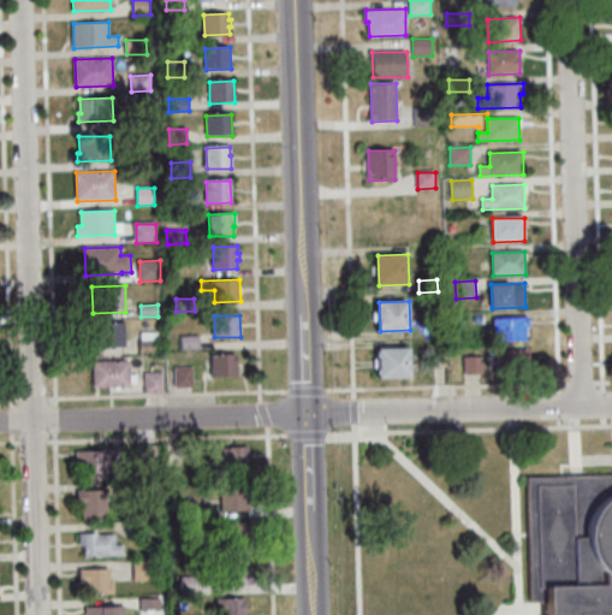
[(494,319),(494,341),(527,339),(527,327),(530,327),(529,318),(494,319)]
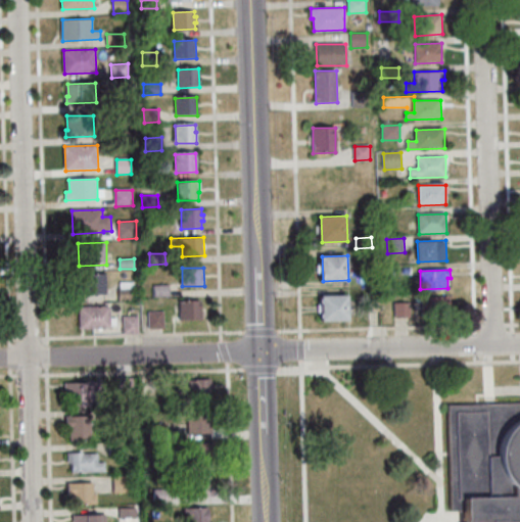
[(77,276),(105,275),(106,294),(78,295),(77,276)]
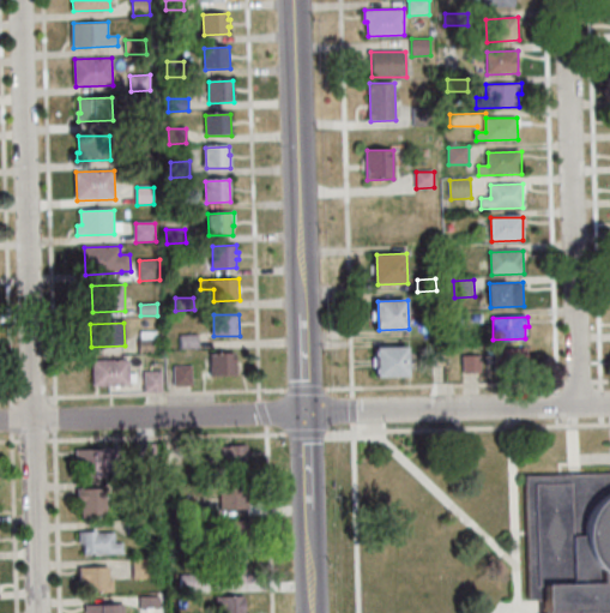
[(199,349),(181,349),(180,336),(198,336),(199,349)]
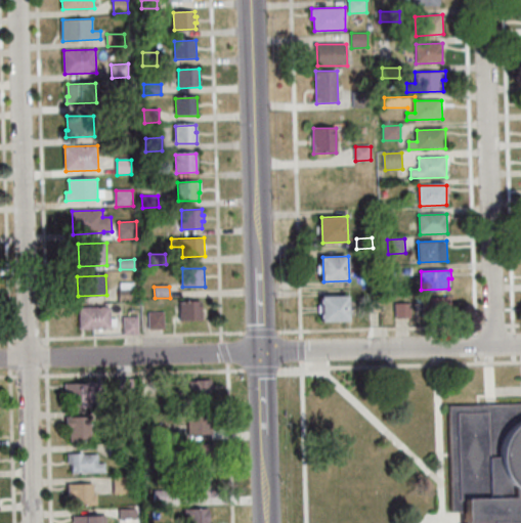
[(120,290),(121,290),(134,290),(135,290),(136,301),(120,302),(120,290)]
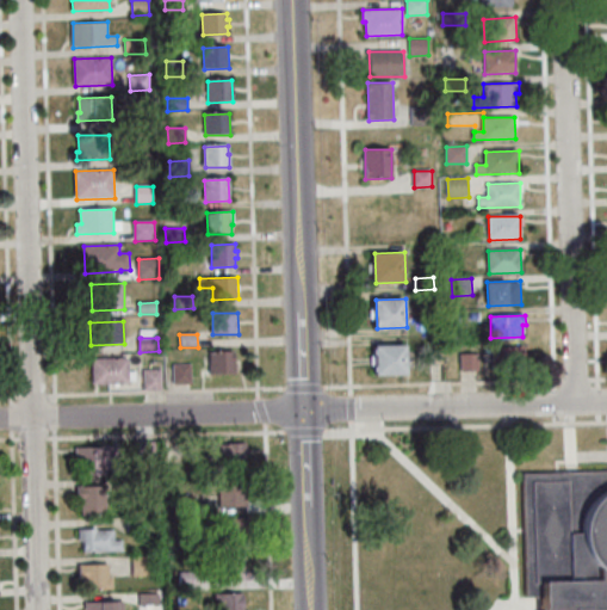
[(376,346),(377,376),(408,375),(407,345),(376,346)]
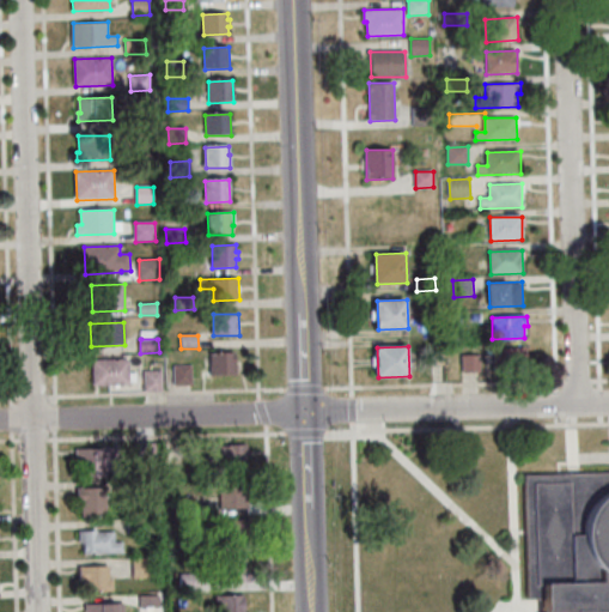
[(494,349),(527,347),(528,370),(495,371),(494,349)]
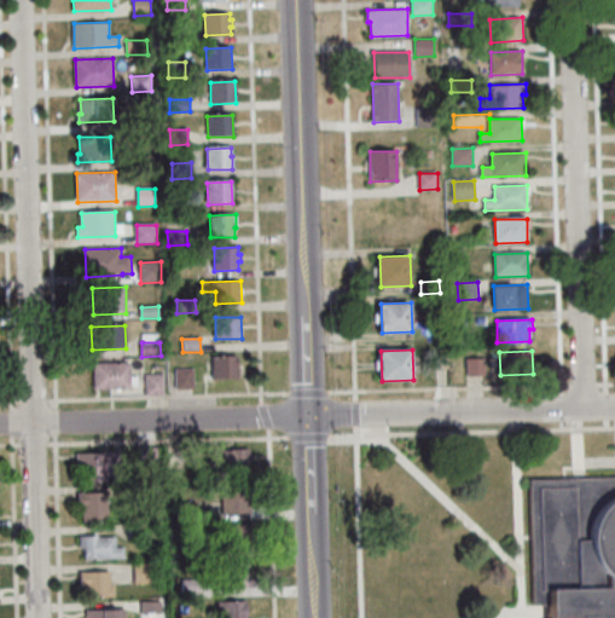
[(214,380),(213,358),(238,358),(239,379),(214,380)]
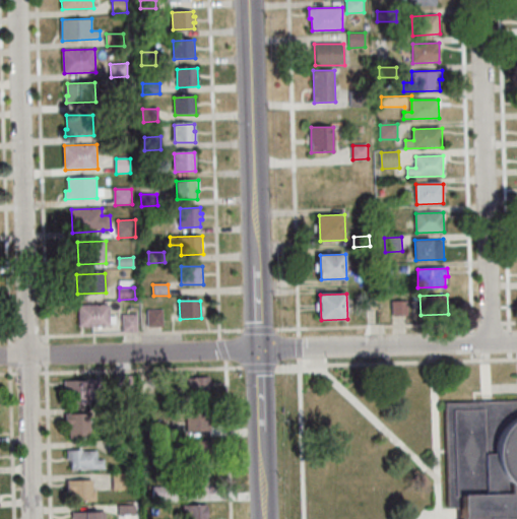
[(393,315),(408,315),(408,302),(393,302),(393,315)]
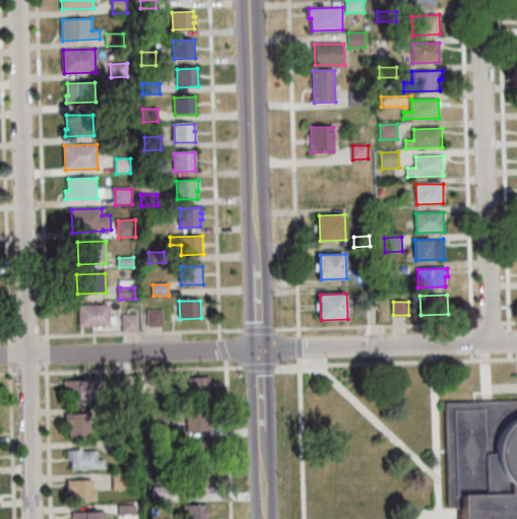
[(110,305),(110,317),(117,316),(117,324),(111,324),(111,325),(80,326),(79,306),(110,305)]
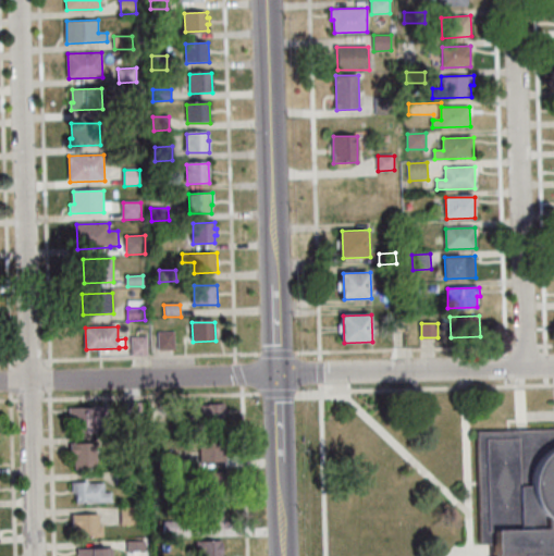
[(160,350),(160,333),(174,333),(174,350),(160,350)]
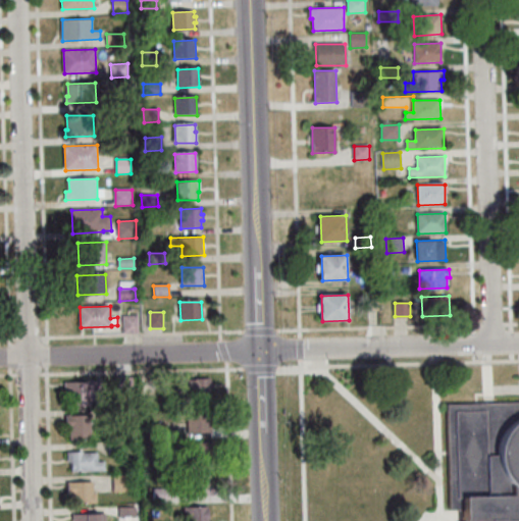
[(124,316),(140,316),(140,332),(125,332),(124,316)]
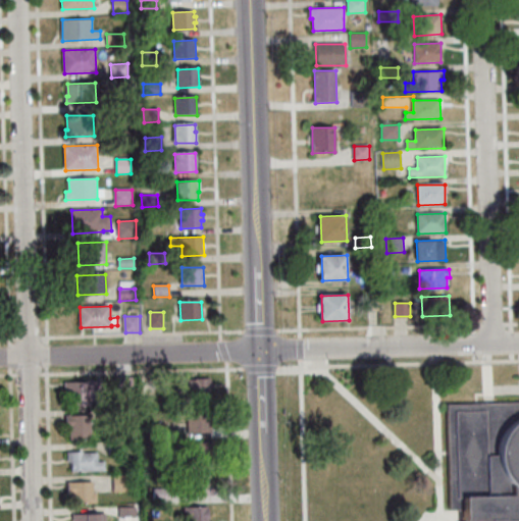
[(118,394),(118,378),(134,377),(134,393),(118,394)]
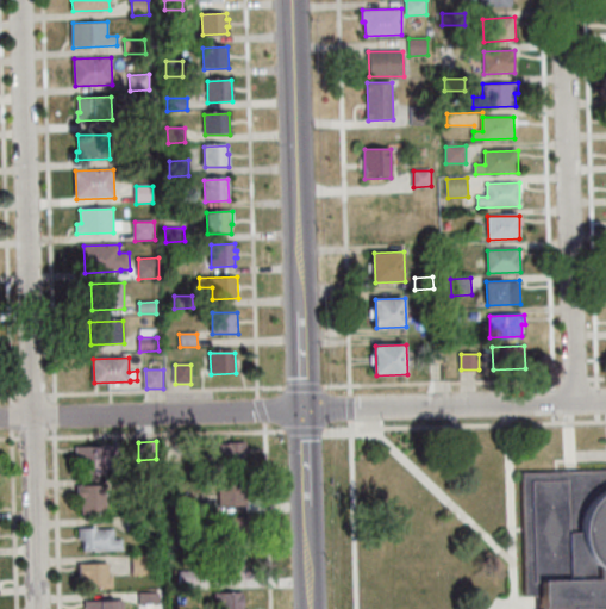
[(243,466),(213,466),(212,445),(230,445),(230,443),(247,442),(248,454),(243,454),(243,466)]
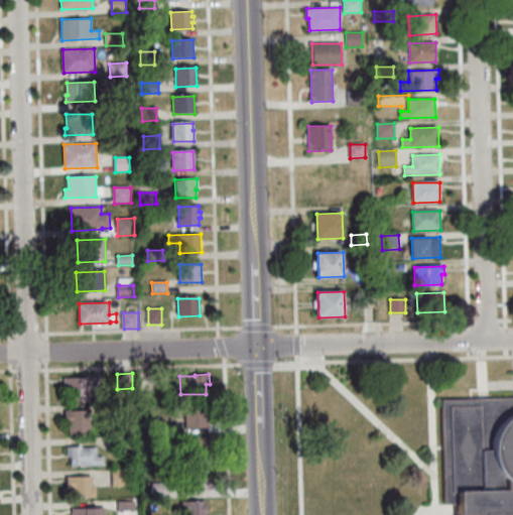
[(65,378),(102,377),(102,397),(90,397),(90,401),(69,401),(69,390),(66,390),(65,378)]
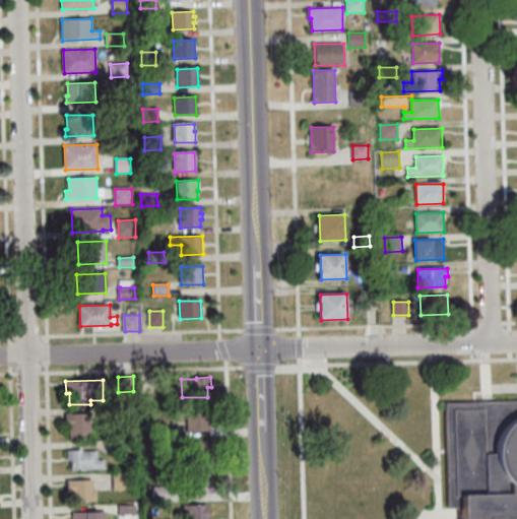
[(463,518),(463,510),(452,511),(448,406),(516,403),(516,518),(463,518)]
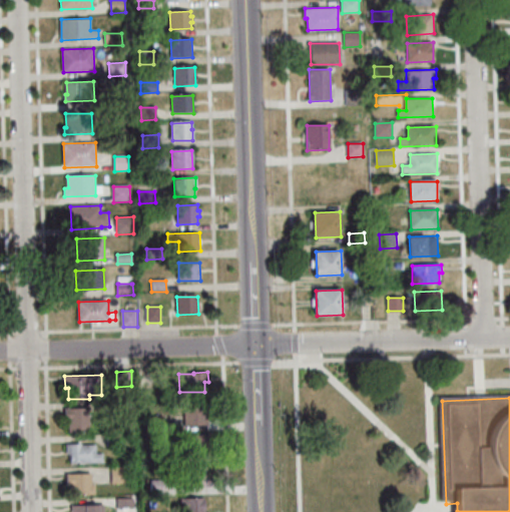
[(130,402),(131,417),(116,418),(116,403),(130,402)]
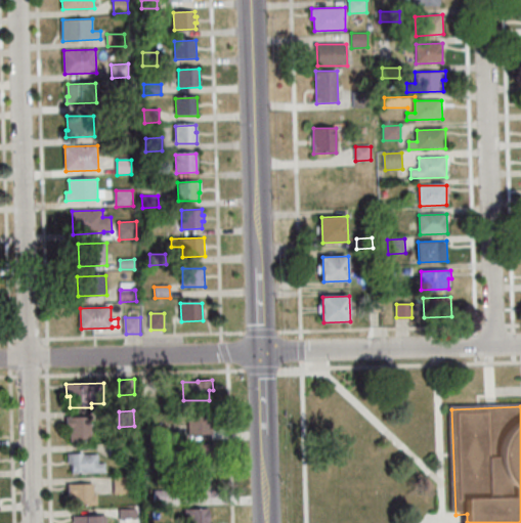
[(213,434),(189,435),(189,410),(212,410),(213,434)]
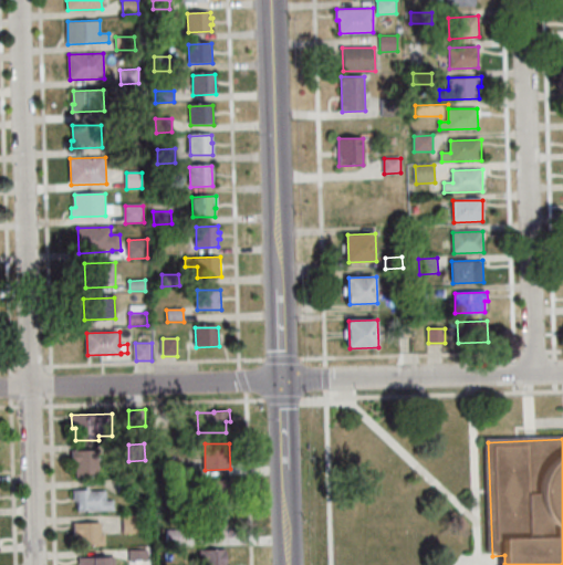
[(100,477),(77,478),(76,460),(73,460),(73,452),(98,451),(100,477)]
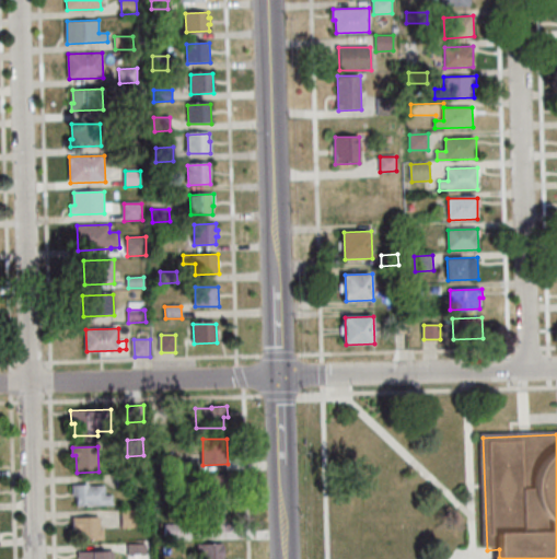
[(162,455),(178,455),(178,469),(162,469),(162,455)]
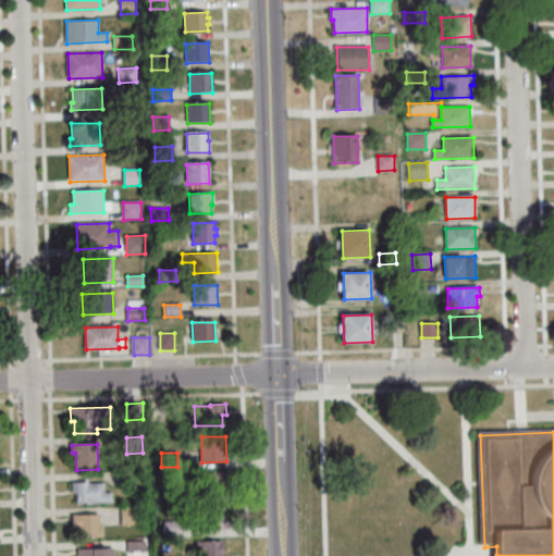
[(118,472),(134,471),(134,483),(118,484),(118,472)]
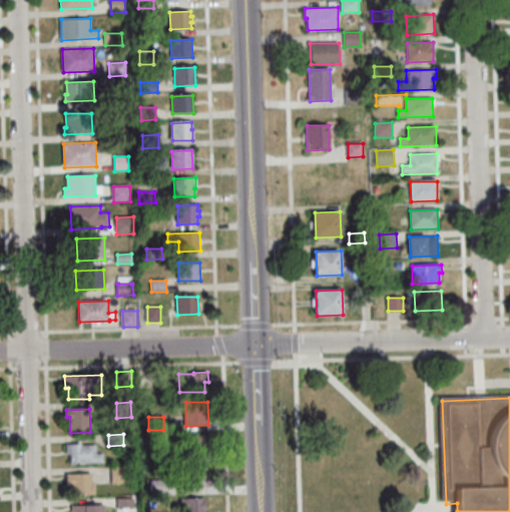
[(186,436),(209,435),(209,453),(196,453),(196,452),(186,452),(186,436)]
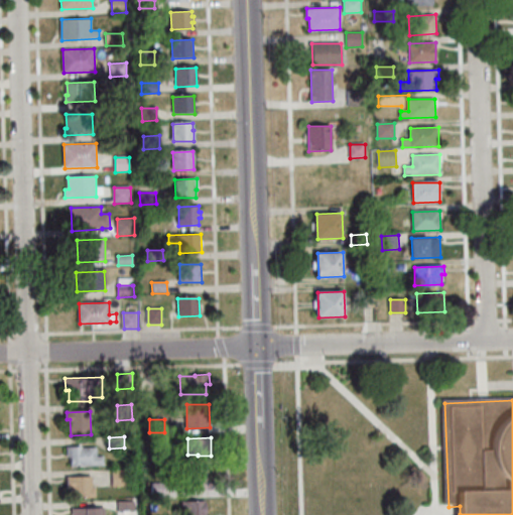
[(104,466),(73,467),(72,457),(68,457),(68,447),(82,447),(82,448),(97,447),(97,457),(104,457),(104,466)]
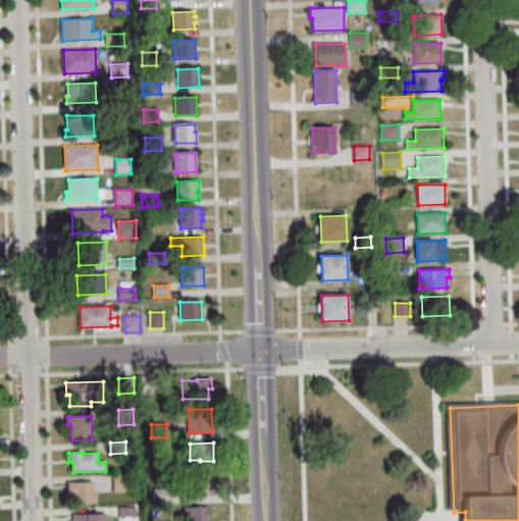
[(114,476),(132,475),(132,491),(114,492),(114,476)]
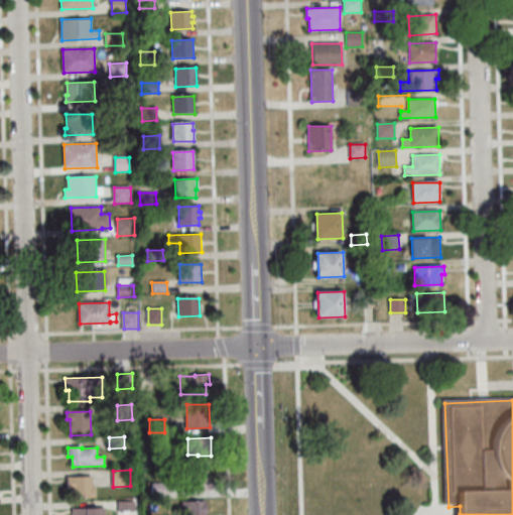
[(212,490),(188,491),(187,471),(208,470),(209,484),(212,484),(212,490)]
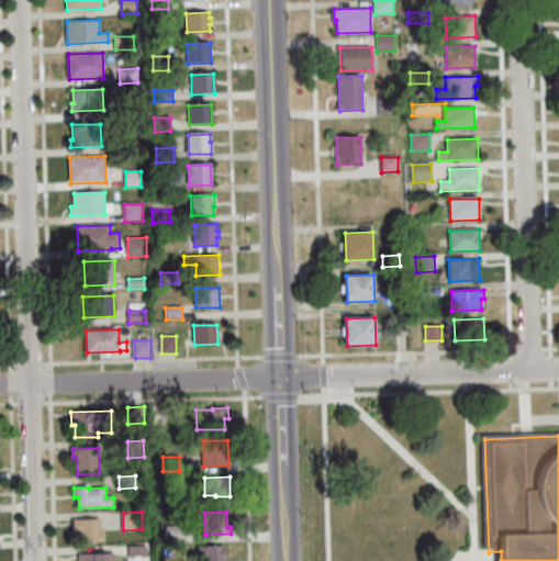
[(74,520),(101,519),(101,531),(104,531),(104,542),(80,542),(80,531),(75,533),(74,520)]
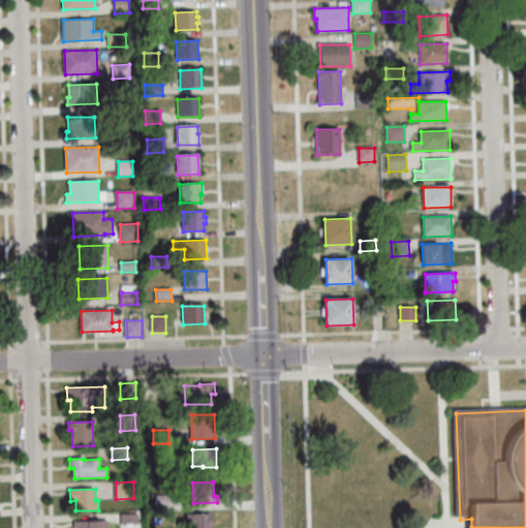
[(171,510),(156,510),(156,496),(169,496),(171,510)]
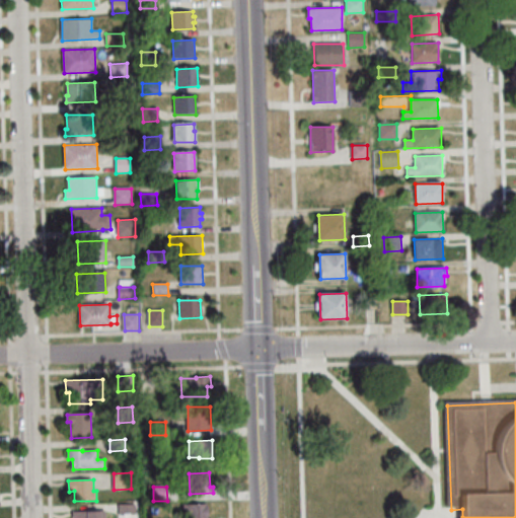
[(120,505),(135,505),(135,514),(120,515),(120,505)]
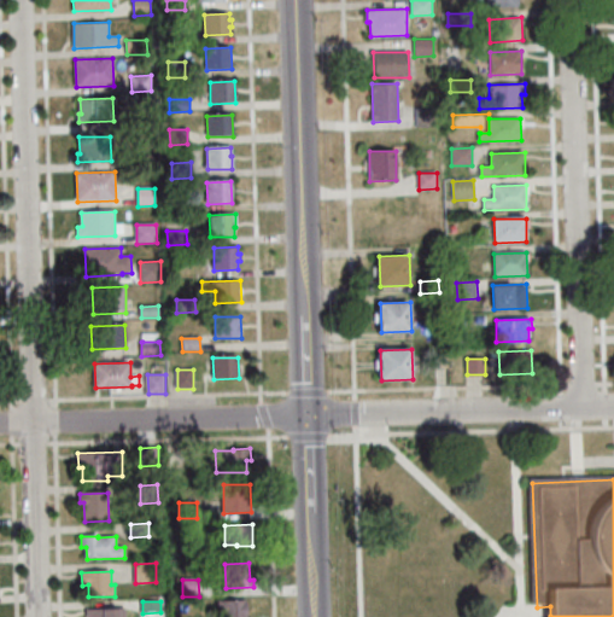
[(221,616),(221,601),(245,601),(246,616),(221,616)]
